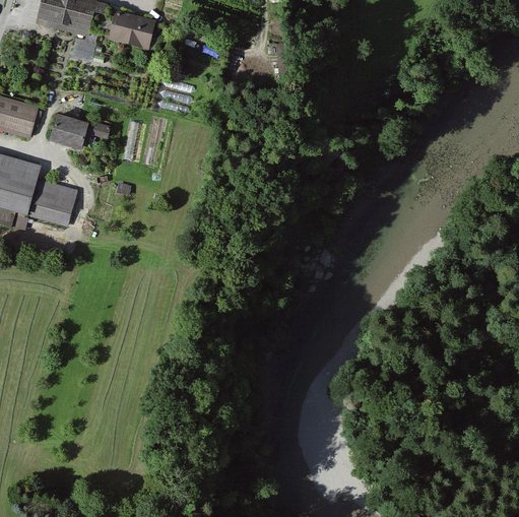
[(41,0),(36,23),(88,37),(89,30),(110,36),(116,10),(117,7),(96,2),(98,0),(41,0)]
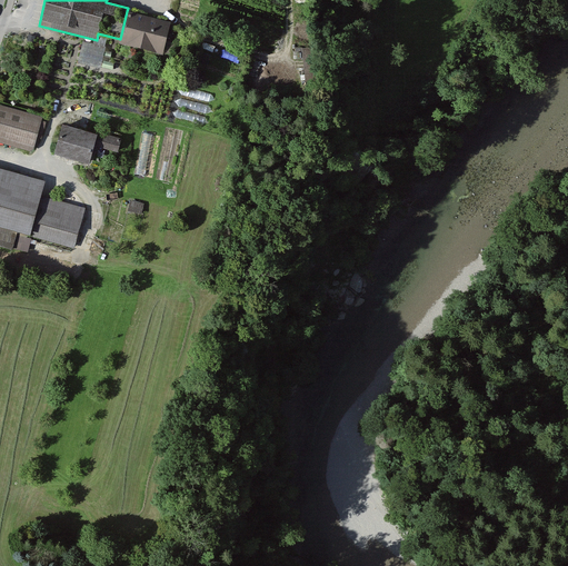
[(170,22),(127,11),(120,39),(118,45),(162,56),(170,22)]
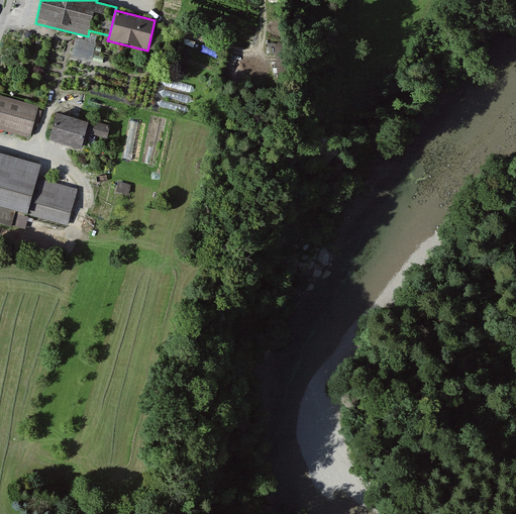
[(95,41),(75,36),(70,56),(91,61),(95,41)]
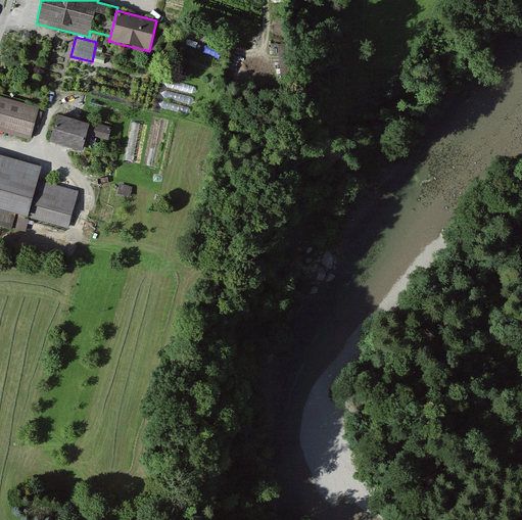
[(39,107),(0,96),(0,131),(28,139),(32,136),(39,107)]
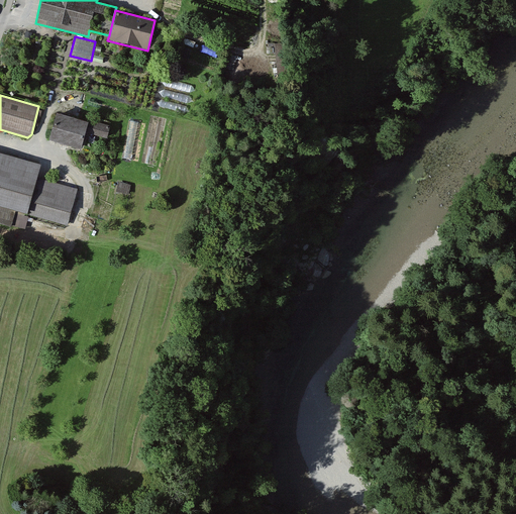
[(88,123),(57,115),(48,143),(81,150),(86,131),(106,137),(110,125),(93,120),(91,125),(88,124),(88,123)]
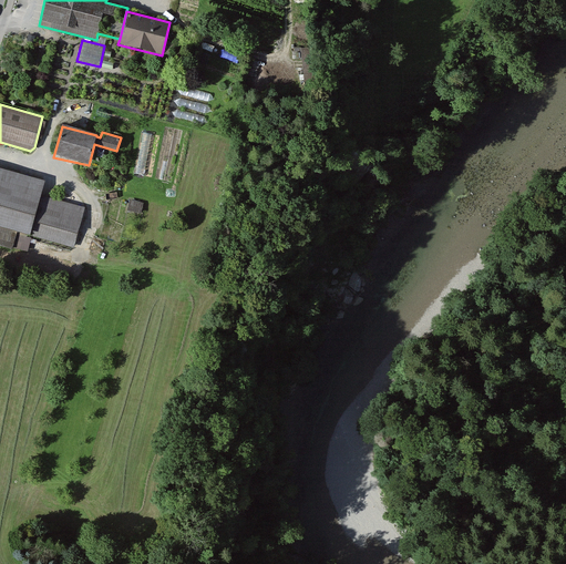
[(137,170),(146,172),(153,132),(144,131),(137,170)]
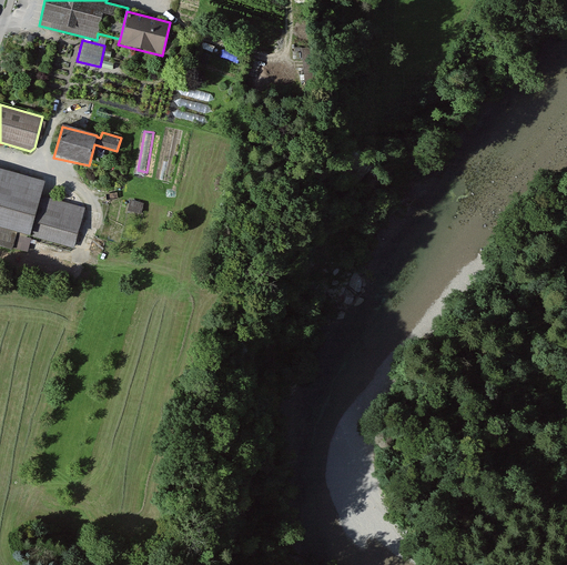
[(44,181),(0,169),(0,245),(12,250),(12,248),(27,251),(31,238),(30,236),(30,235),(73,246),(84,207),(40,195),(44,181)]
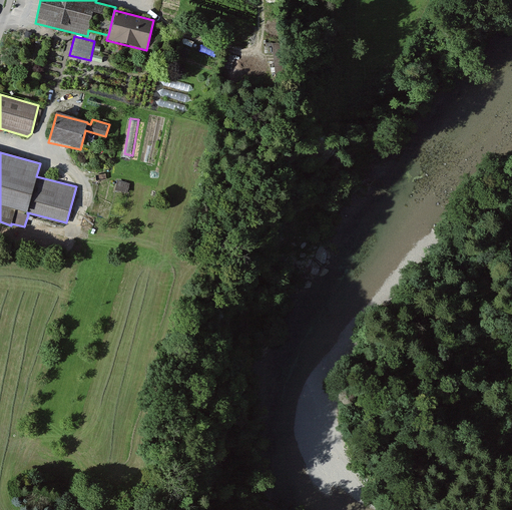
[(129,181),(116,179),(114,189),(127,191),(129,181)]
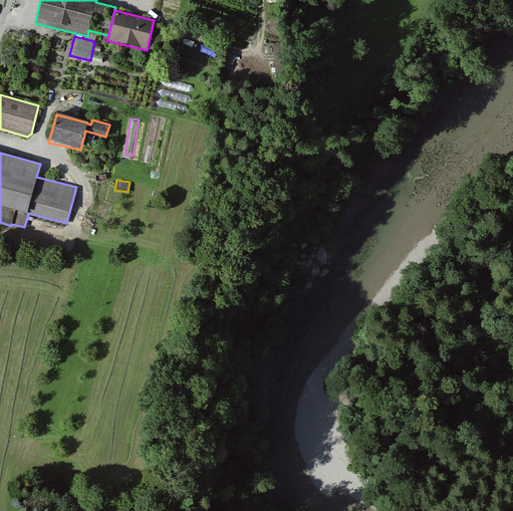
All buildings are outlined.
